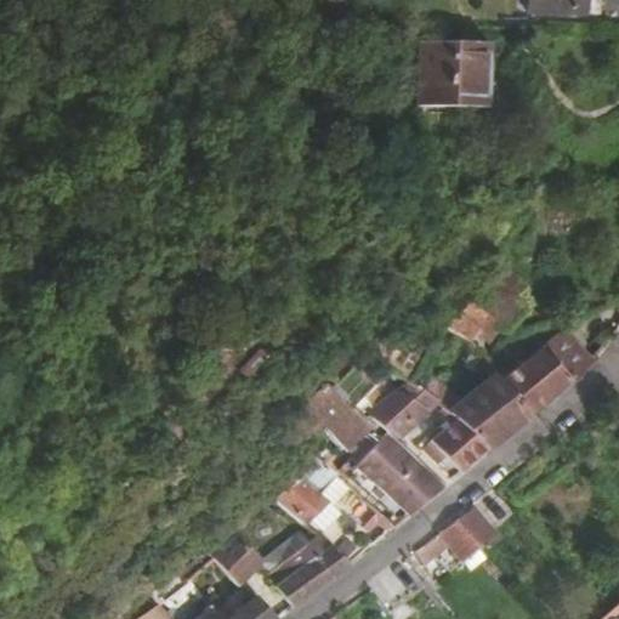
[(540,0),(540,10),(608,13),(608,0),(540,0)]
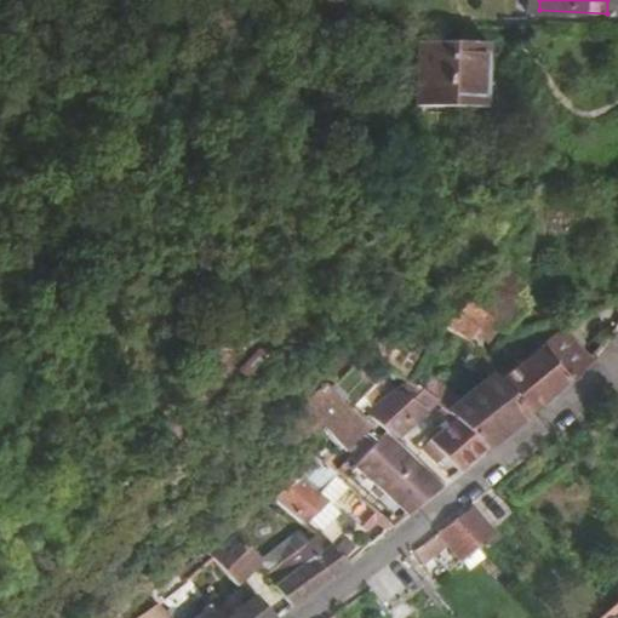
[(398,39),(394,102),(462,106),(465,41),(398,39)]
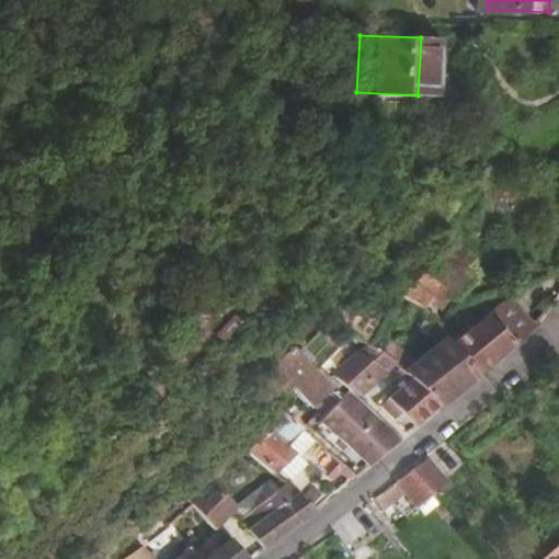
[(411,289),(442,315),(482,265),(452,240),(411,289)]
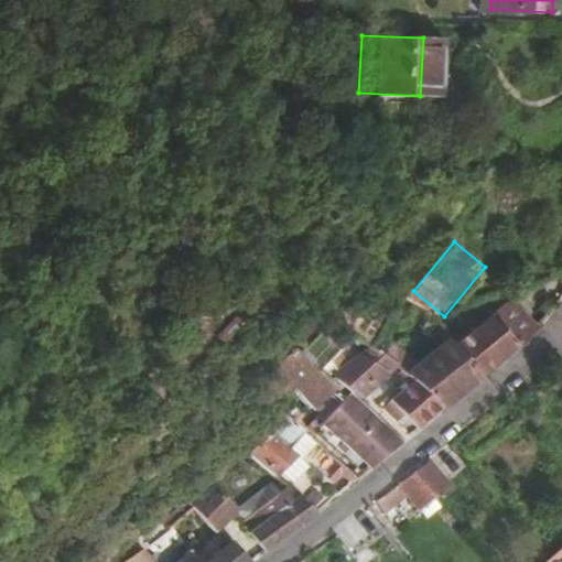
[(474,328),(500,359),(522,341),(546,315),(532,304),(519,317),(507,307),(487,317),(474,328)]
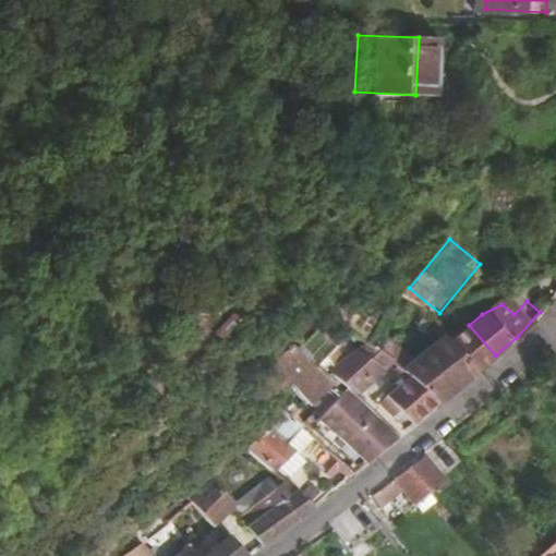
[(495,355),(469,325),(447,342),(473,373),(495,355)]
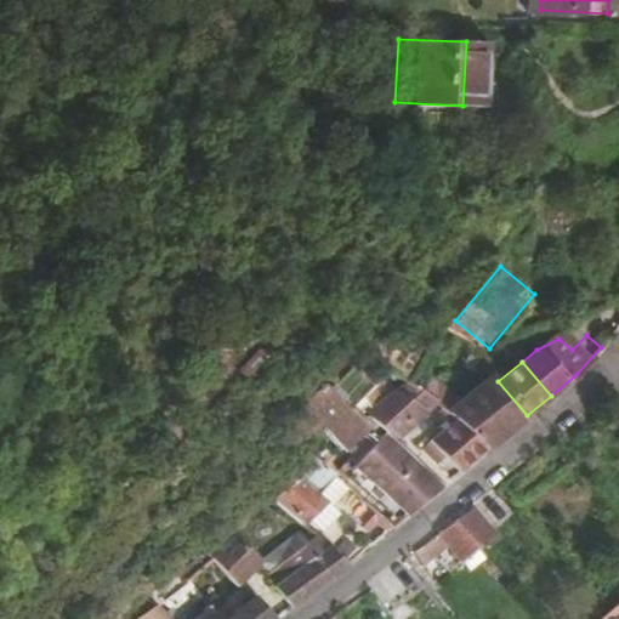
[(403,376),(432,403),(454,419),(486,449),(527,415),(498,381),(494,376),(460,404),(415,365),(403,376)]
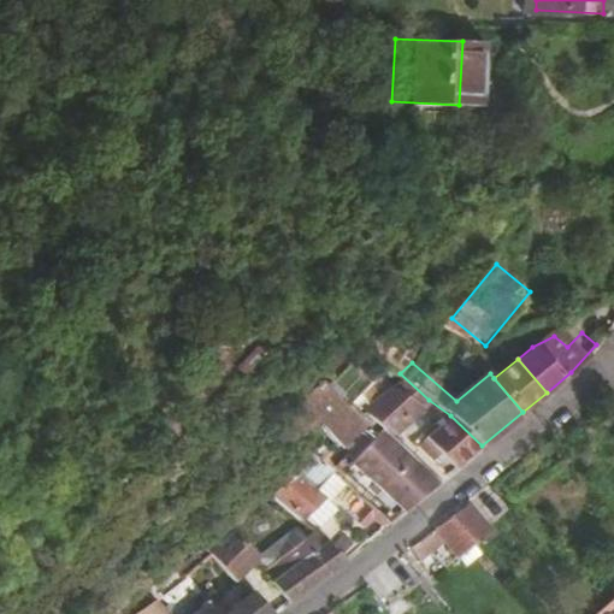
[(390,436),(429,400),(400,373),(361,409),(390,436)]
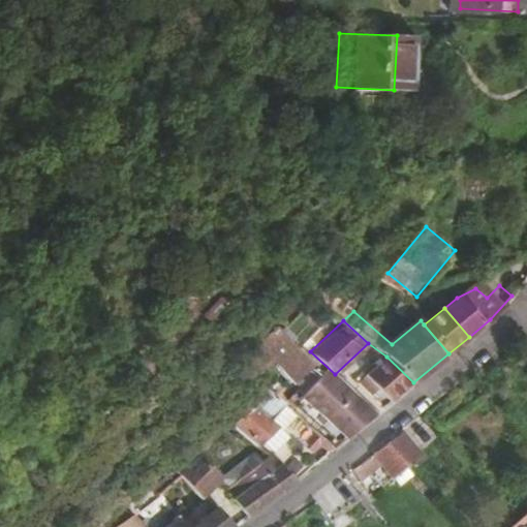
[(309,365),(275,326),(250,347),(257,371),(271,359),(290,379),(309,365)]
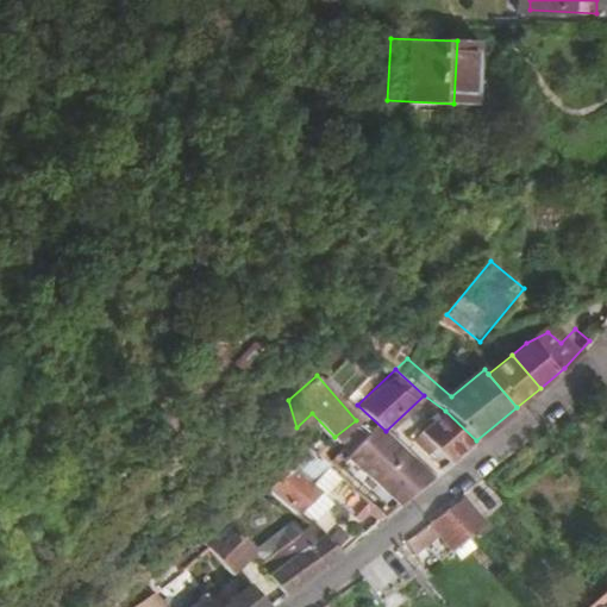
[(476,440),(445,411),(420,431),(451,462),(476,440)]
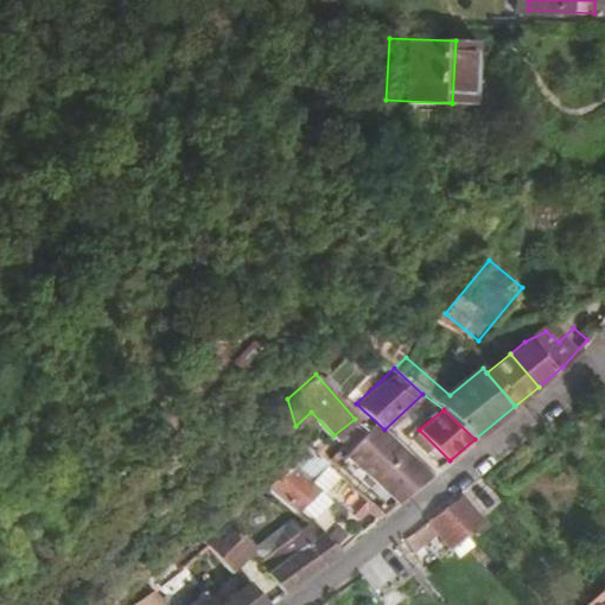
[(430,477),(374,428),(365,435),(360,428),(343,449),(401,501),(430,477)]
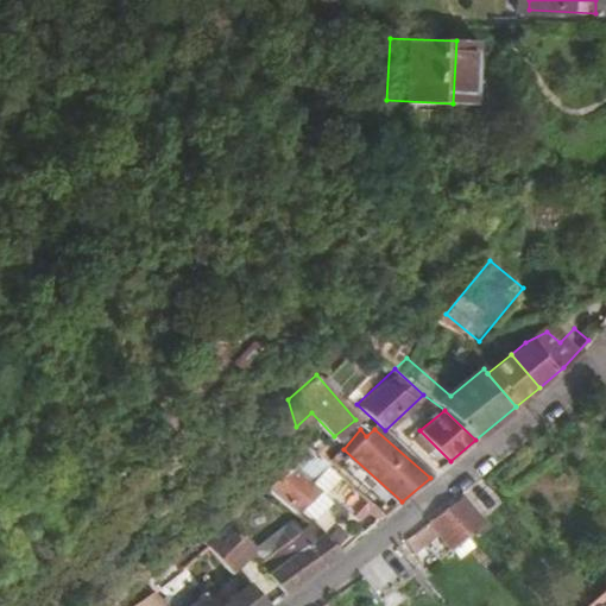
[(330,465),(310,446),(269,485),(297,511),(320,491),(313,485),(333,466),(330,465)]
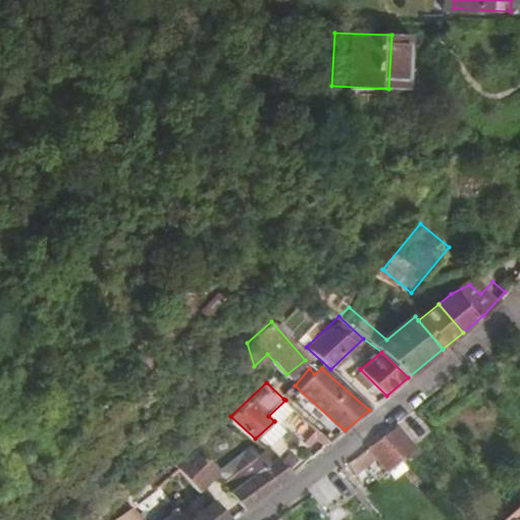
[(297,410),(286,400),(268,416),(274,421),(278,426),(297,410)]
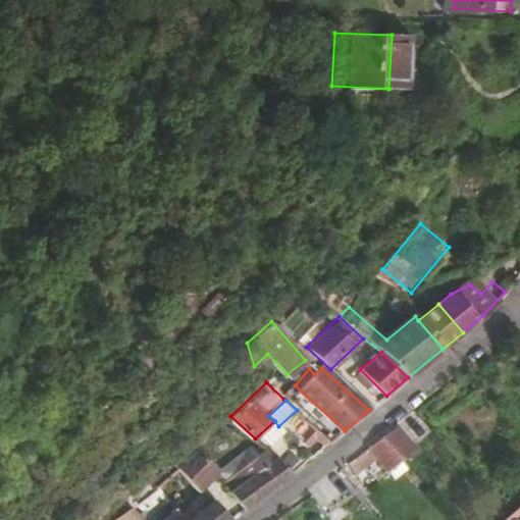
[(385,435),(404,456),(416,446),(398,425),(385,435)]
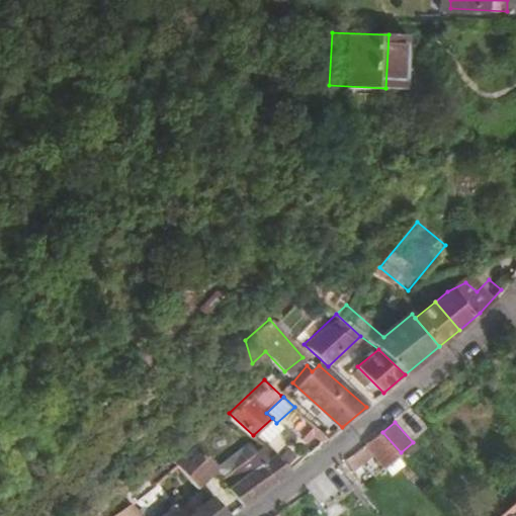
[(403,454),(401,452),(382,432),(366,444),(374,453),(387,467),(403,454)]
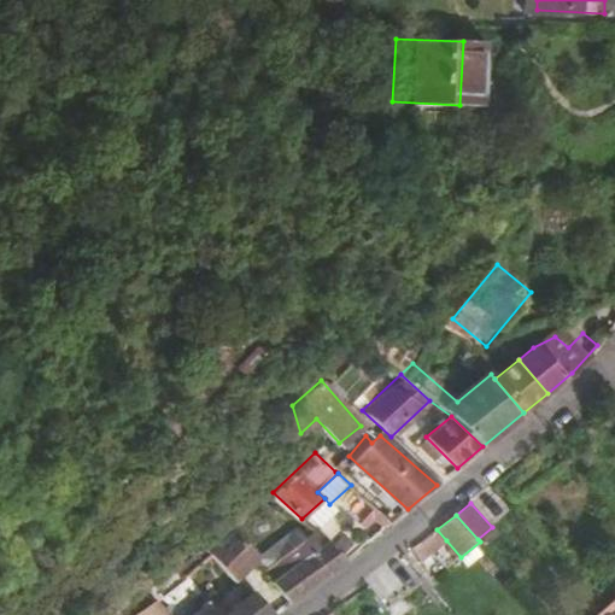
[(265,556),(235,526),(210,550),(239,580),(245,575),(265,556)]
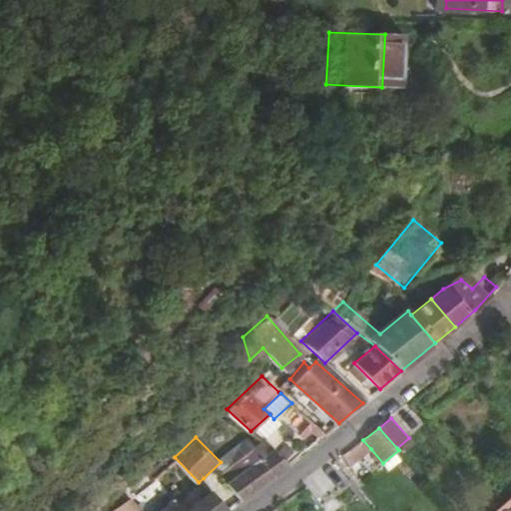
[(351,464),(371,449),(363,440),(343,455),(351,464)]
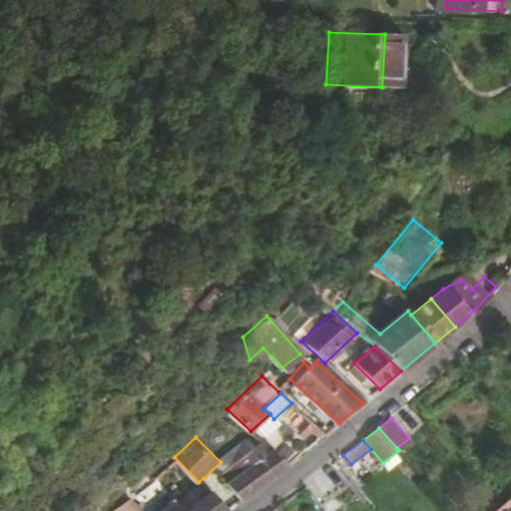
[(287,465),(262,442),(239,458),(246,467),(227,482),(241,499),(287,465)]
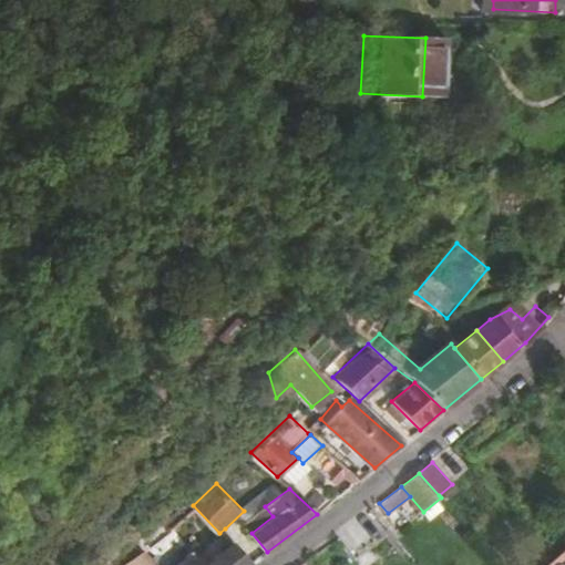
[(204,564),(196,555),(183,564),(181,564),(173,555),(187,543),(177,532),(156,550),(163,557),(155,564),(204,564)]
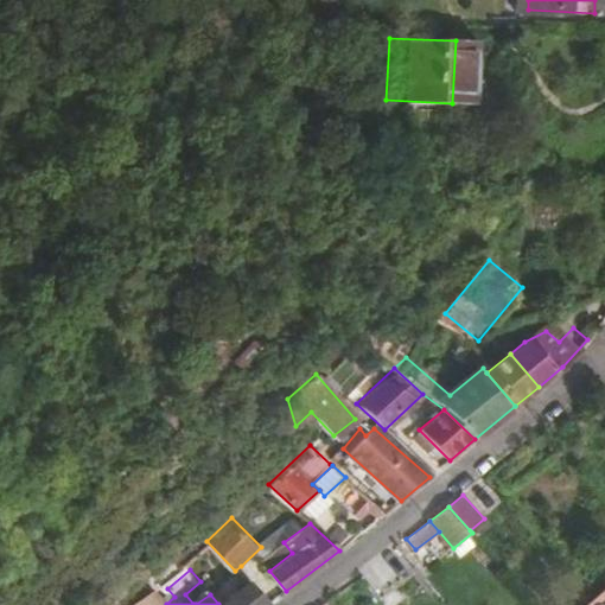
[(220,588),(210,594),(218,604),(267,604),(269,604),(250,580),(228,598),(220,588)]
